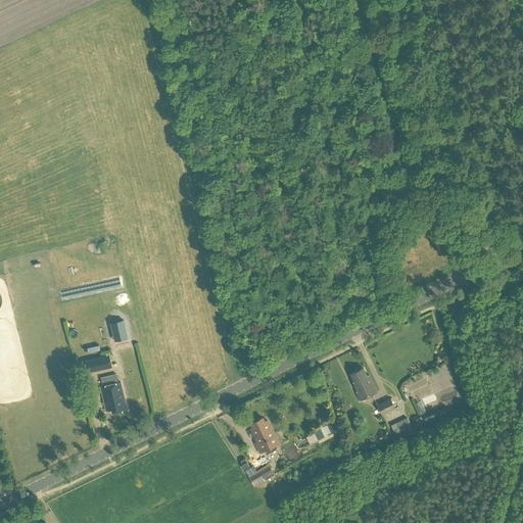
[(128,337),(124,320),(109,323),(114,341),(128,337)]
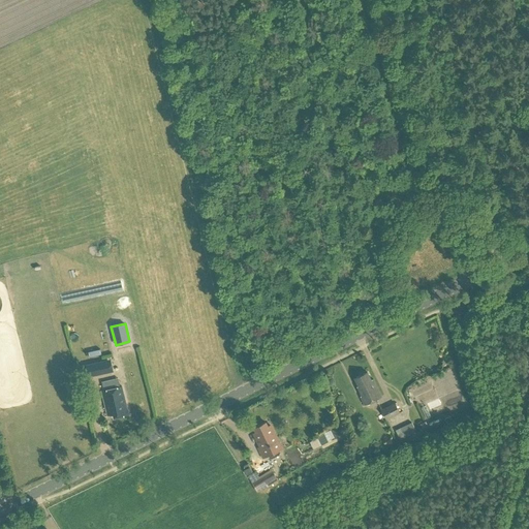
[(106,372),(104,361),(86,365),(89,377),(106,372)]
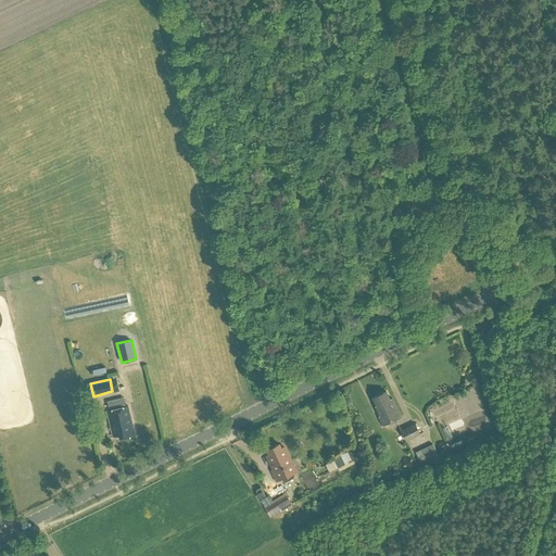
[(460,417),(482,409),(475,387),(452,394),(460,417)]
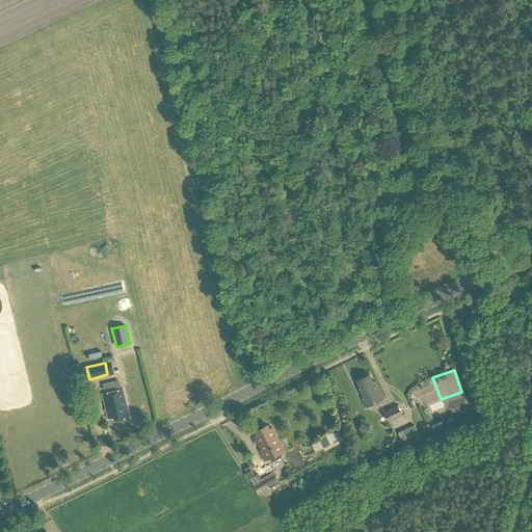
[(356,380),(361,389),(358,389),(364,398),(363,398),(367,407),(383,398),(375,380),(373,382),(369,374),(356,380)]
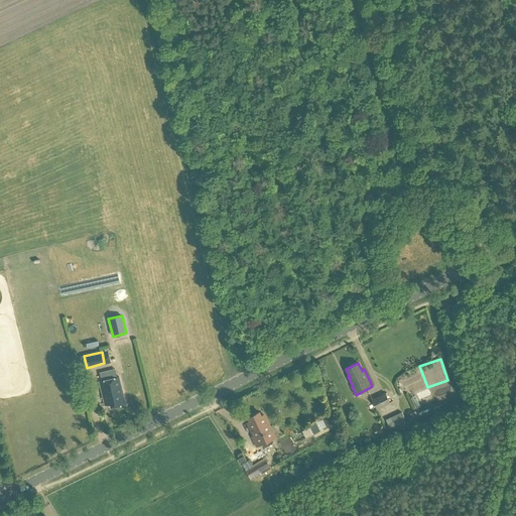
[(119,377),(99,381),(105,405),(110,404),(111,407),(125,404),(119,377)]
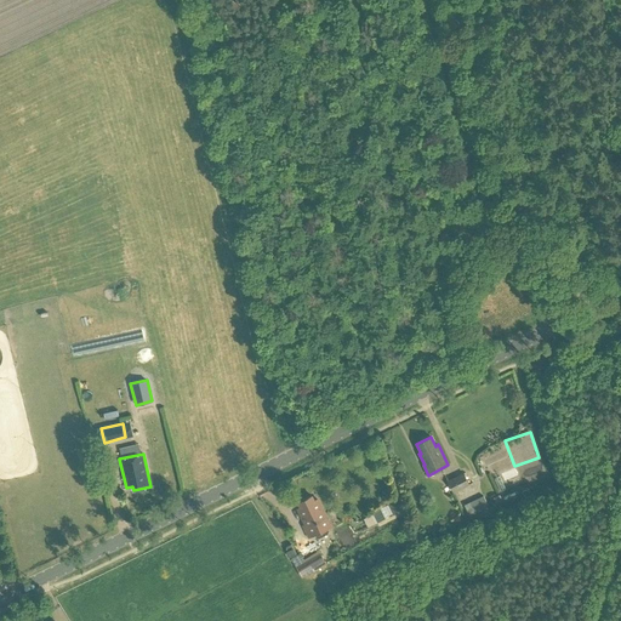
[(446,480),(453,493),(469,484),(463,472),(446,480)]
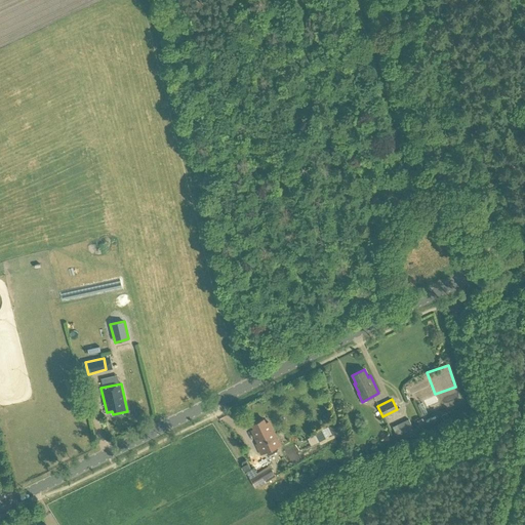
[(251,430),(257,443),(255,444),(260,454),(266,451),(267,453),(269,454),(276,451),(277,449),(276,447),(279,445),(268,421),(265,422),(263,418),(251,425),(253,429),(251,430)]
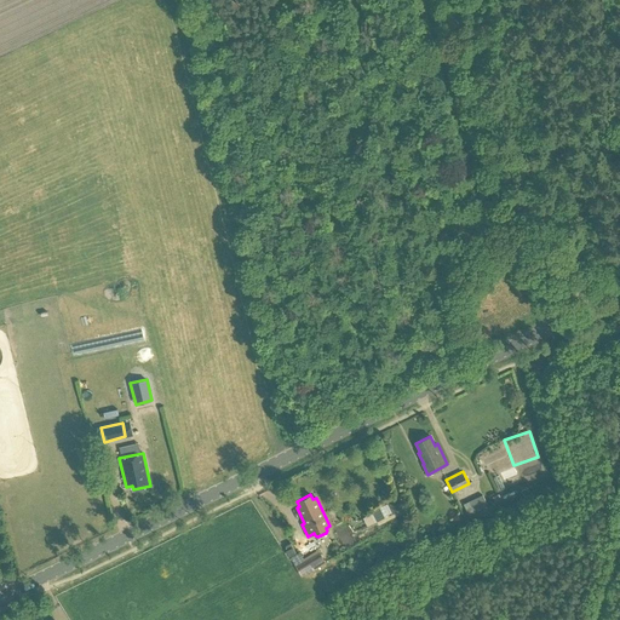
[(483,495),(464,504),(470,518),(482,512),(481,509),(488,506),(483,495)]
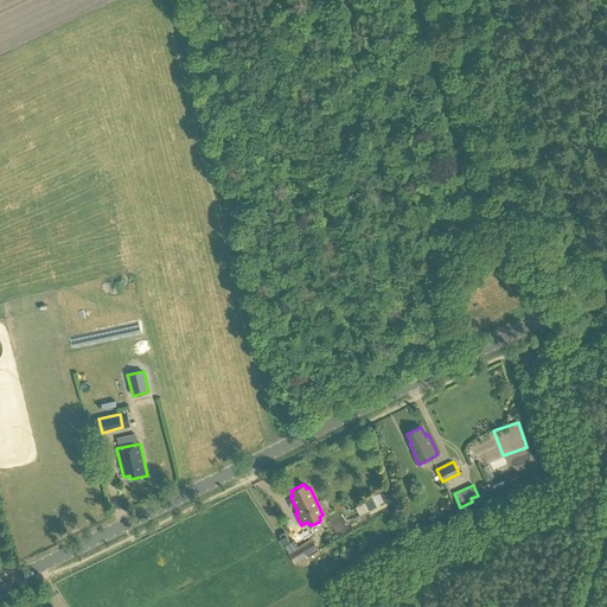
[(387,490),(364,500),(369,510),(391,499),(387,490)]
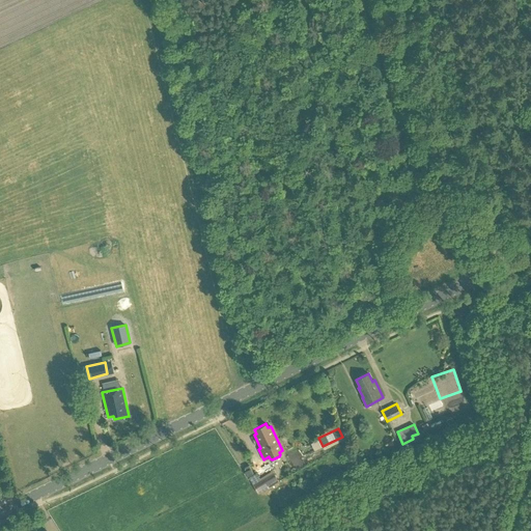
[(245,468),(246,471),(245,471),(248,476),(253,473),(249,465),(245,468)]
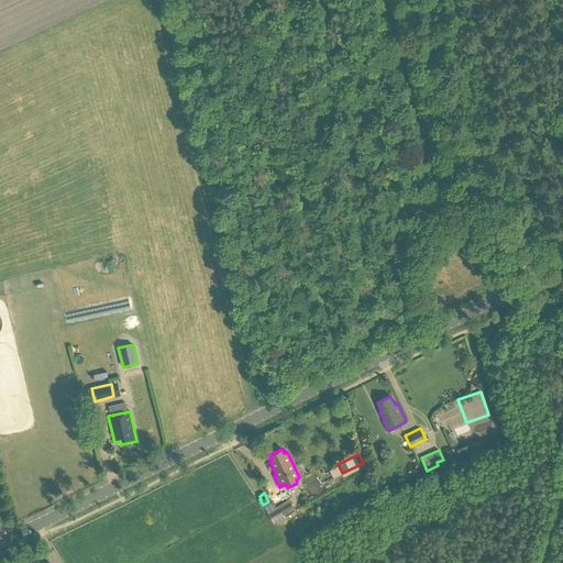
[(276,509),(273,511),(278,520),(282,518),(285,523),(296,517),(286,500),(275,507),(276,509)]
